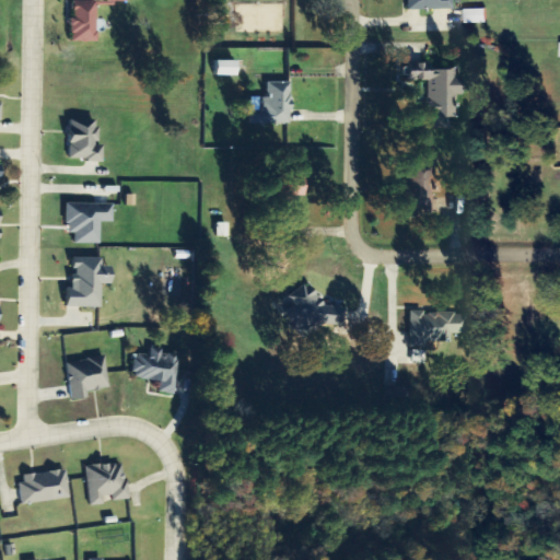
[(72,43),(97,43),(97,2),(73,1),(72,43)]
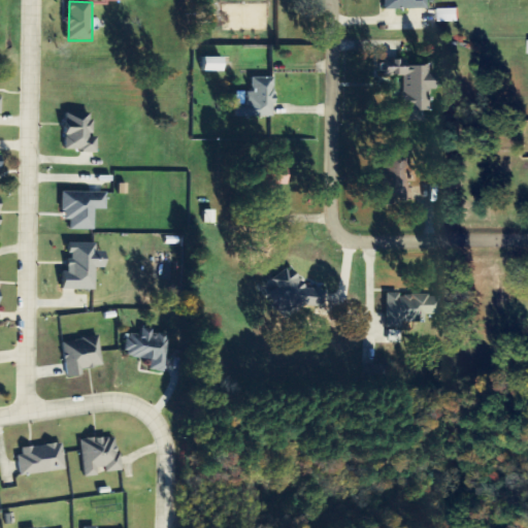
[(460,24),(459,10),(438,10),(439,24),(460,24)]
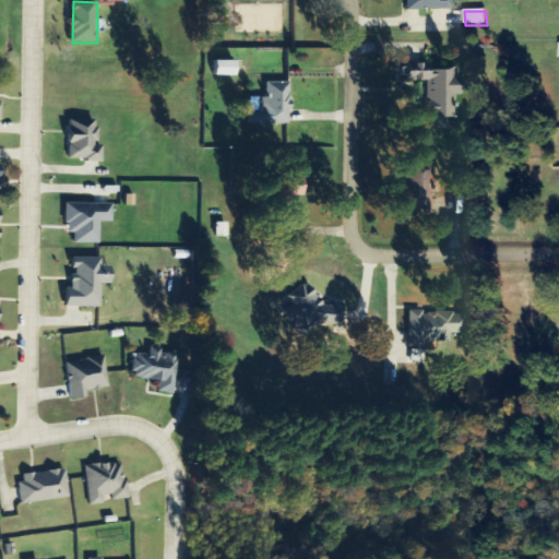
[(238,62),(213,61),(213,78),(238,78),(238,62)]
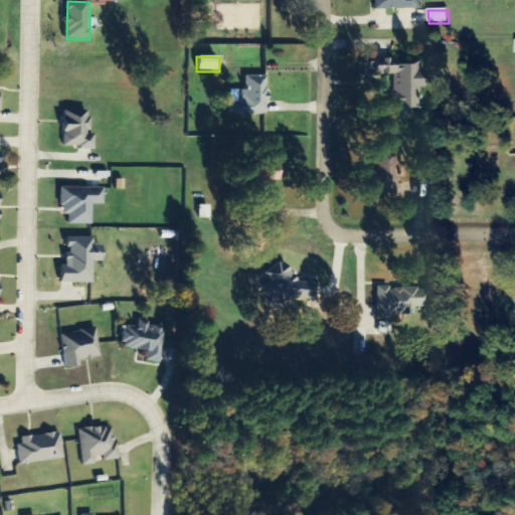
[(393,118),(413,118),(413,109),(420,109),(419,88),(427,88),(427,70),(420,70),(420,63),(398,63),(398,58),(373,58),(373,73),(393,73),(393,118)]
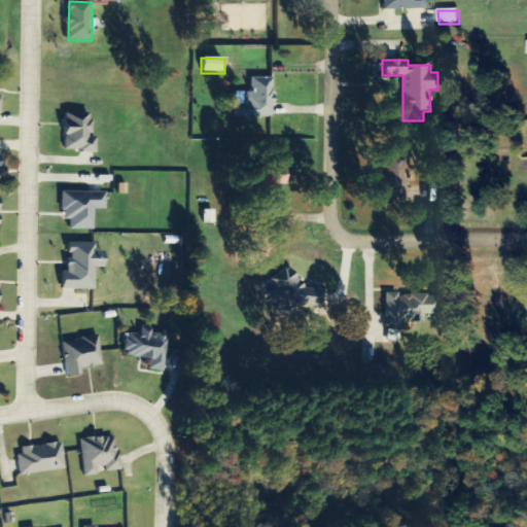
[(236,93),(236,107),(250,107),(250,116),(274,117),(275,78),(251,78),(251,93),(236,93)]
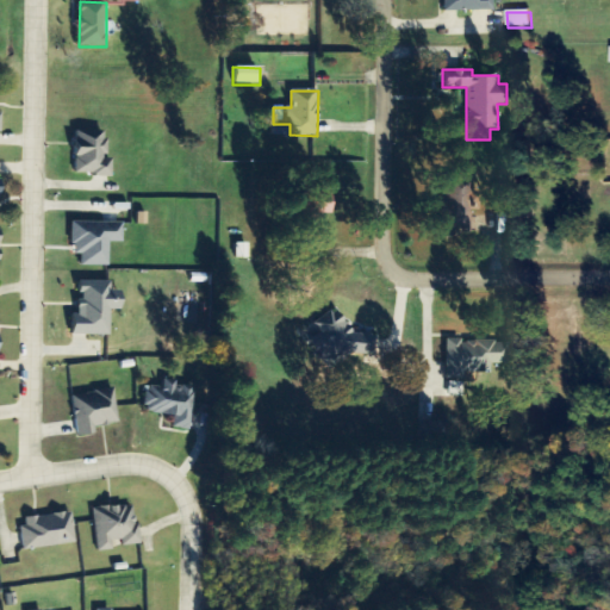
[(76,175),(112,175),(112,159),(107,159),(106,130),(74,131),(76,175)]
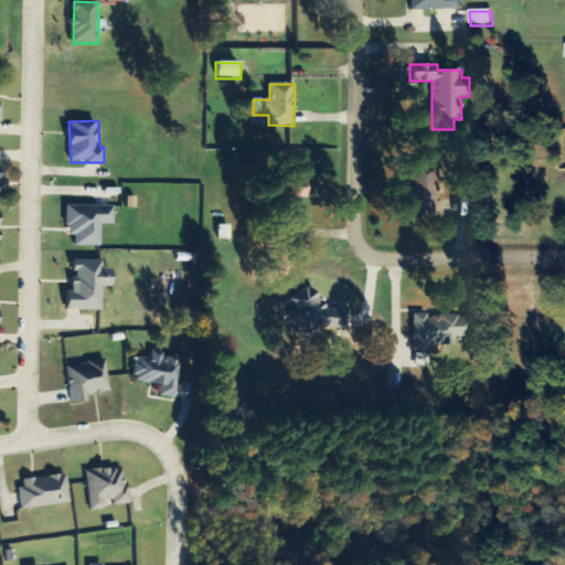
[(100,246),(102,224),(114,224),(115,206),(68,205),(67,235),(76,236),(75,246),(100,246)]
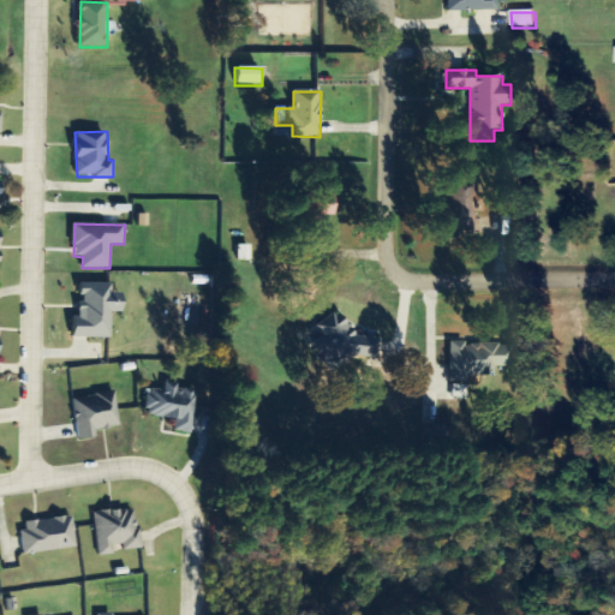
[(251,244),(238,245),(238,261),(251,260),(251,244)]
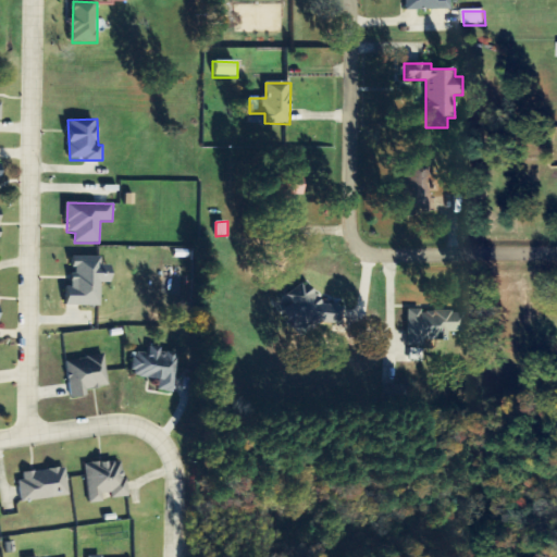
[(101,306),(101,283),(112,283),(112,265),(102,265),(102,256),(73,256),(73,286),(65,287),(66,306),(101,306)]
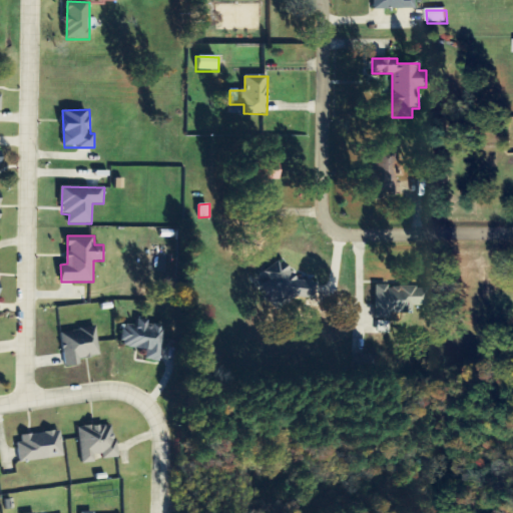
[(315,299),(317,281),(290,278),(292,266),(270,264),(266,307),(290,309),(291,297),(315,299)]
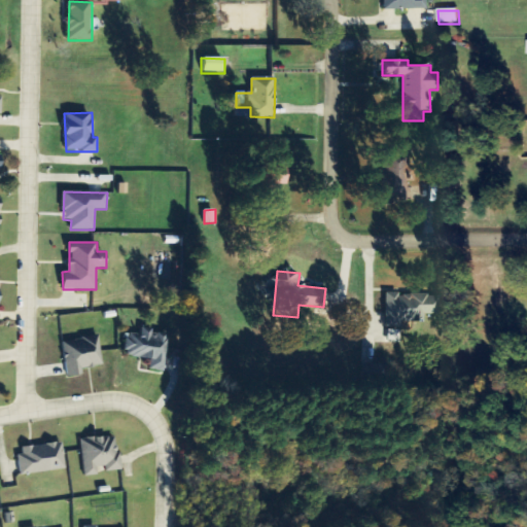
[(386,326),(401,326),(401,319),(438,319),(438,294),(399,294),(399,292),(386,292),(386,326)]
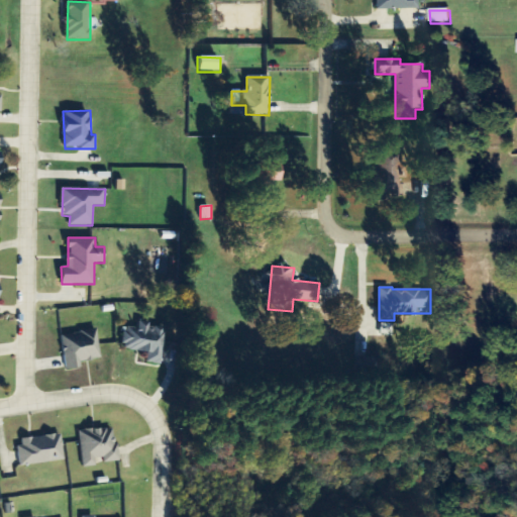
[(147,352),(146,363),(161,365),(165,328),(148,326),(149,322),(139,321),(138,329),(124,327),(121,349),(147,352)]
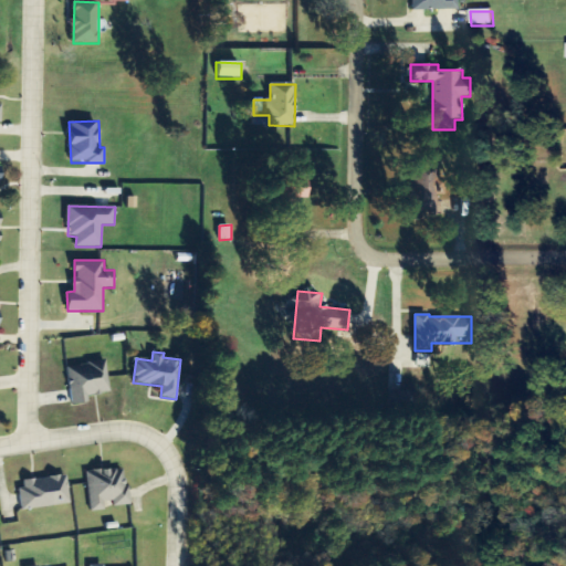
[(67,366),(72,405),(88,402),(88,395),(109,392),(106,362),(67,366)]
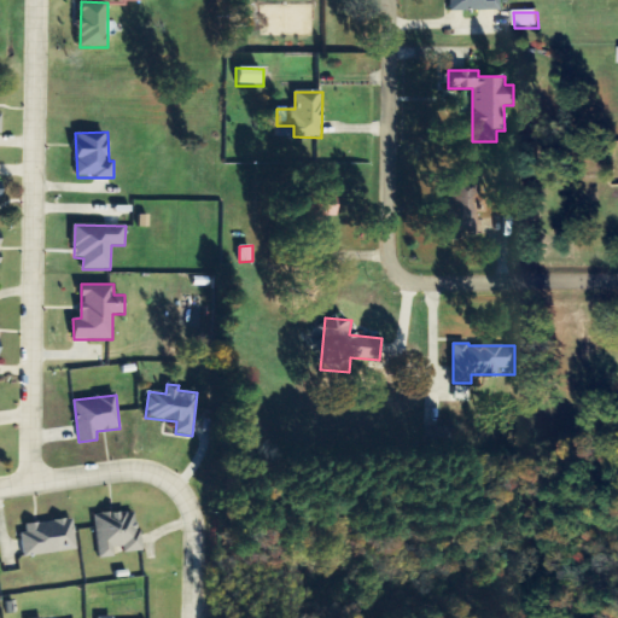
[(141,551),(138,511),(94,514),(98,559),(115,558),(114,552),(141,551)]
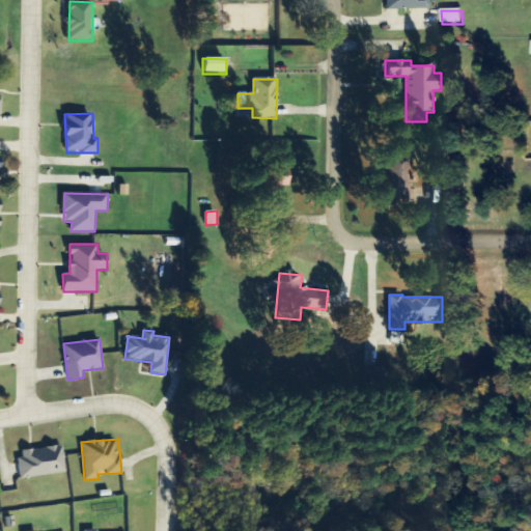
[(22,479),(66,473),(62,445),(18,451),(22,479)]
